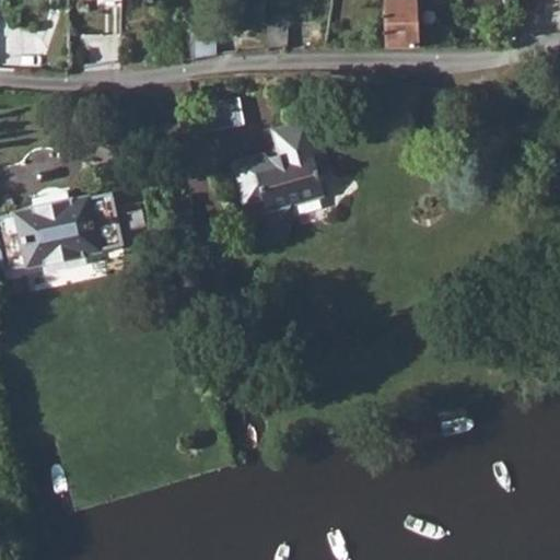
[(384,0),(385,48),(417,47),(415,0),(384,0)]
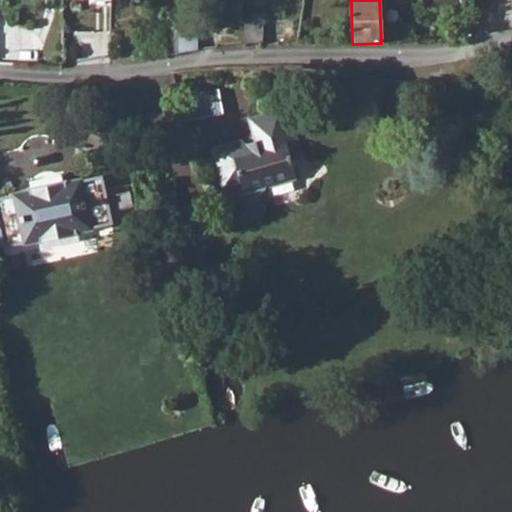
[(244,19),(244,44),(262,42),(264,21),(250,20),(244,19)]
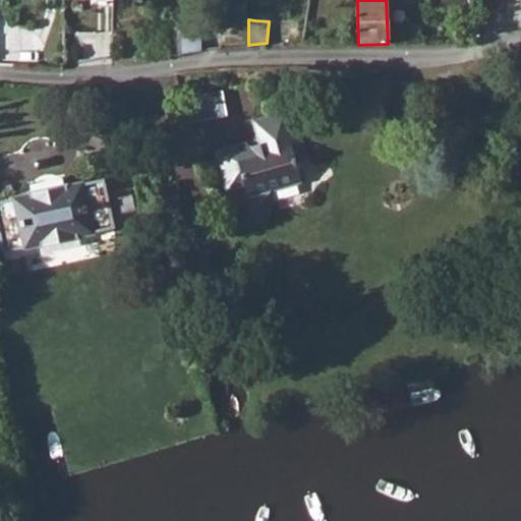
[(200,51),(200,26),(140,29),(145,60),(200,51)]
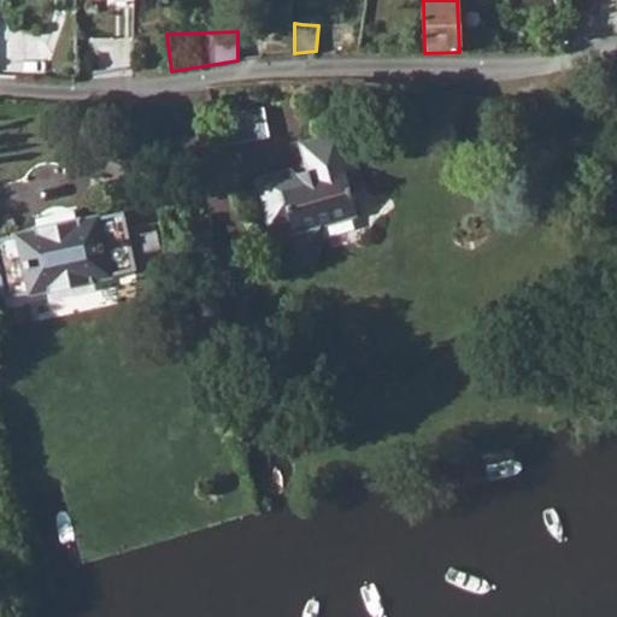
[(295,169),(292,170),(256,180),(262,206),(269,228),(291,222),(293,230),(291,231),(281,268),(315,258),(319,234),(321,227),(357,216),(352,195),(338,133),(300,144),(306,164),(295,169)]
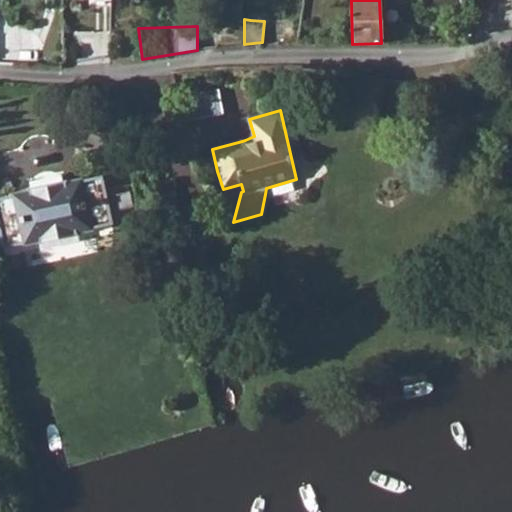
[(0,197),(0,232),(3,248),(39,240),(40,242),(77,234),(76,232),(113,224),(107,196),(105,185),(103,175),(80,180),(65,183),(65,181),(63,181),(61,175),(30,182),(31,188),(28,189),(29,191),(4,196),(0,197)]
